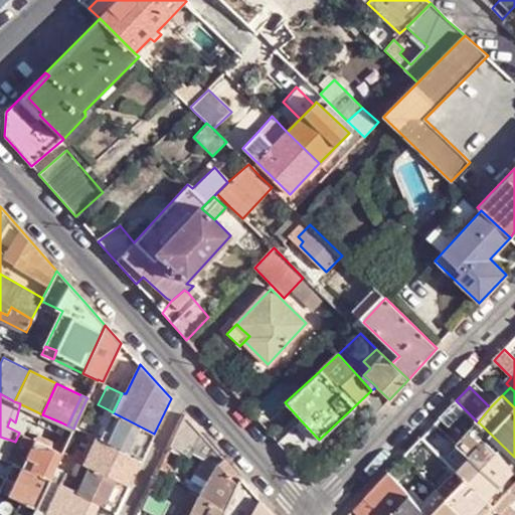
[(74,425),(80,430),(83,431),(96,404),(87,398),(74,425)]
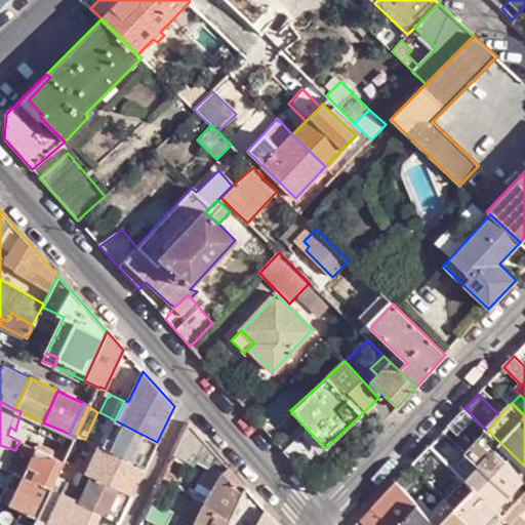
[(474,446),(468,452),(470,454),(480,466),(518,501),(524,492),(524,466),(488,431),(487,431),(465,408),(457,416),(450,425),(474,446)]
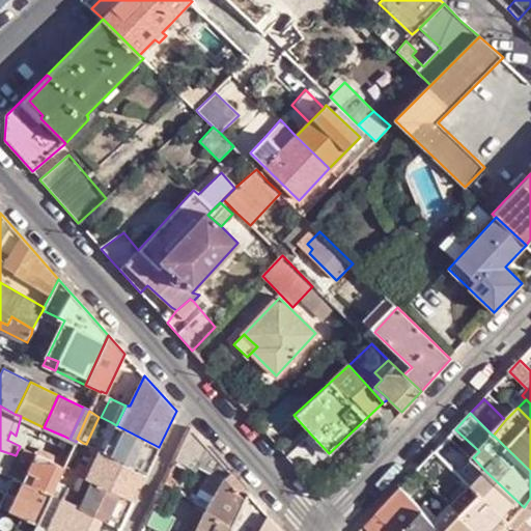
[(98,449),(100,450),(110,455),(122,428),(116,425),(111,422),(101,442),(98,449)]
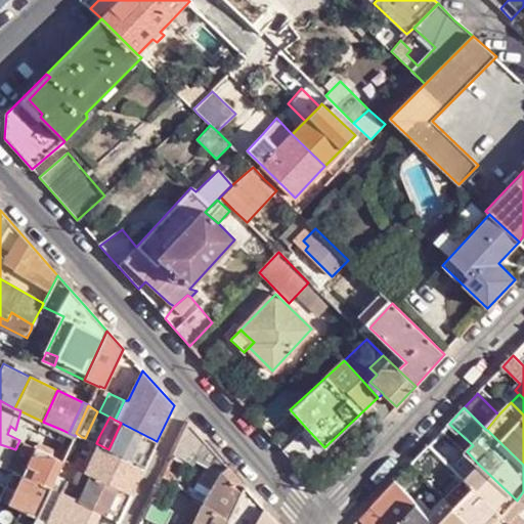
[(108,449),(144,468),(157,441),(121,423),(108,449)]
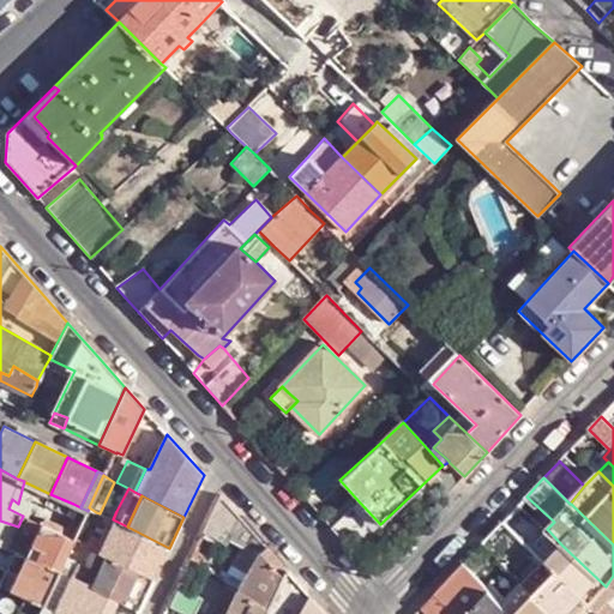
[(238,529),(244,521),(221,495),(209,522),(233,537),(238,529)]
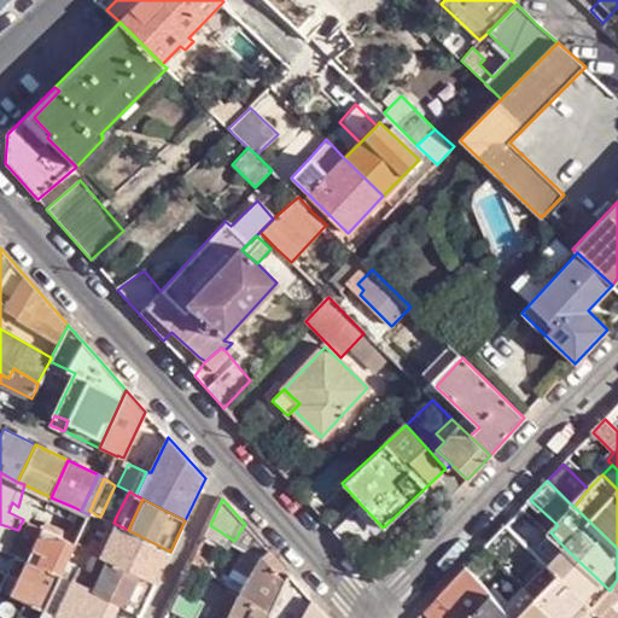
[(383,528),(362,506),(334,532),(355,554),(383,528)]
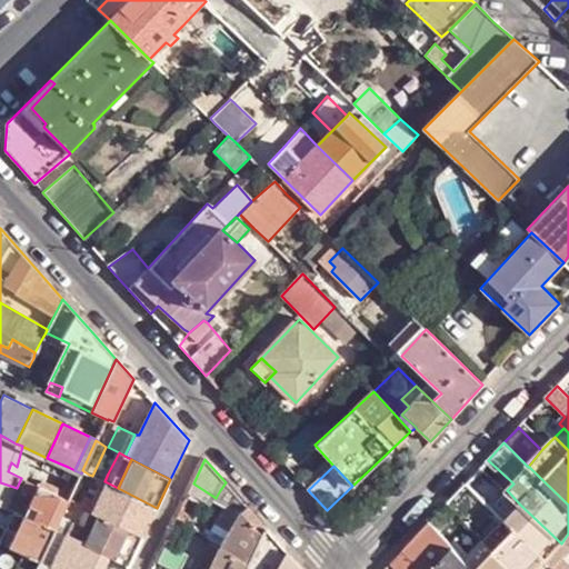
[(76,502),(93,510),(107,482),(105,481),(99,479),(92,476),(89,475),(76,502)]
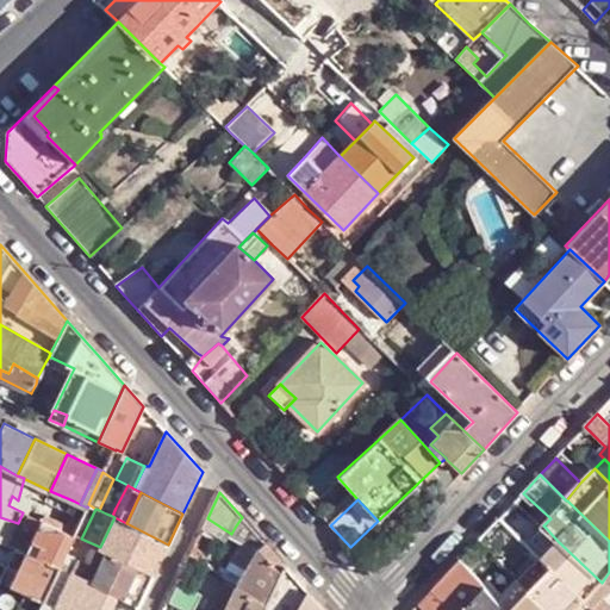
[(25,526),(16,547),(25,552),(57,567),(62,559),(73,535),(67,533),(39,521),(31,516),(23,512),(18,523),(25,526)]
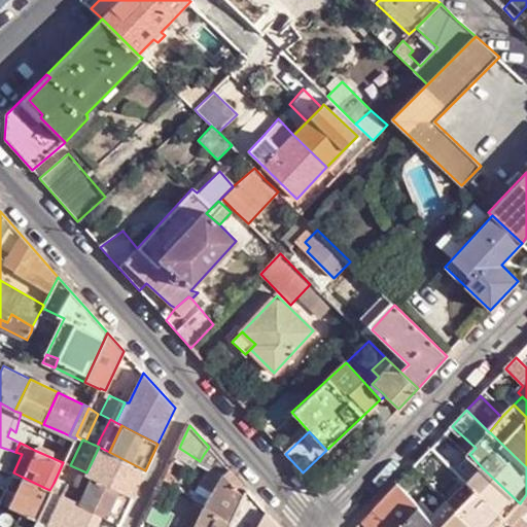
[(15,452),(0,447),(0,466),(8,470),(13,472),(22,454),(15,452)]
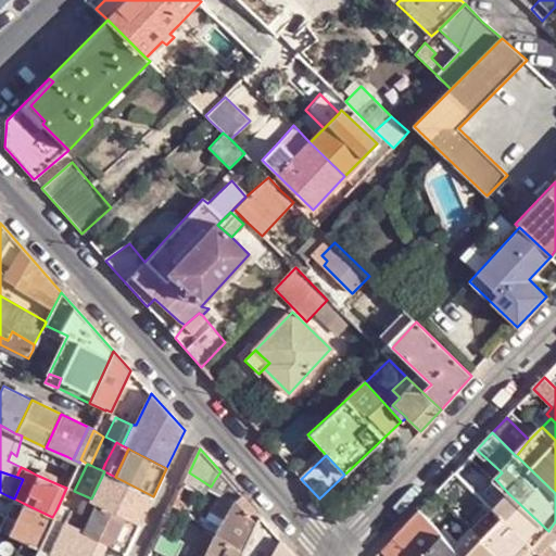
[(97,502),(140,522),(153,496),(115,477),(104,471),(91,498),(97,502)]
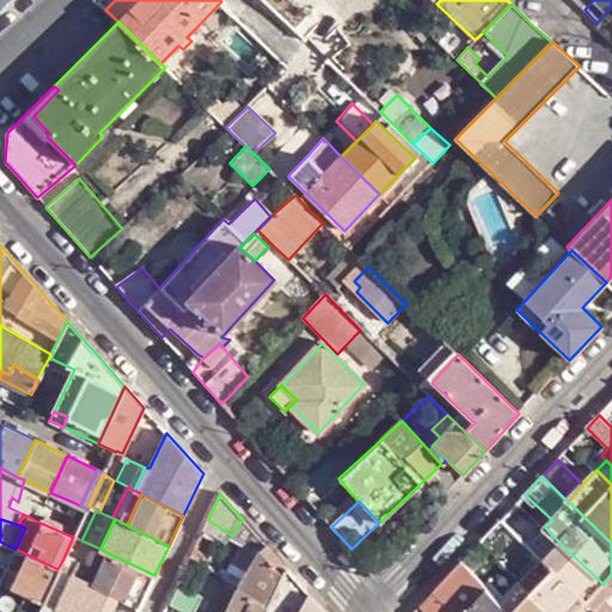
[(242,588),(269,605),(283,573),(286,568),(264,542),(243,519),(237,527),(248,540),(228,580),(230,580),(242,588)]
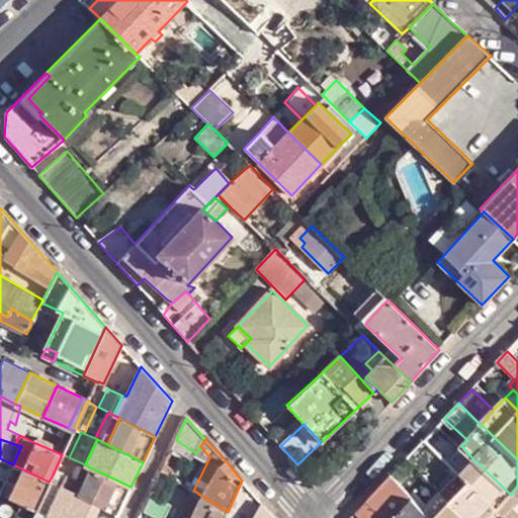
[(473,459),(463,448),(452,459),(463,470),(473,459)]
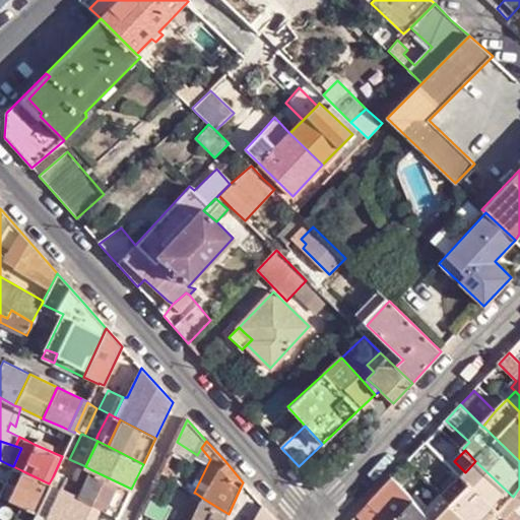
[(465,472),(463,475),(472,483),(500,511),(506,504),(513,497),(475,461),(465,472)]
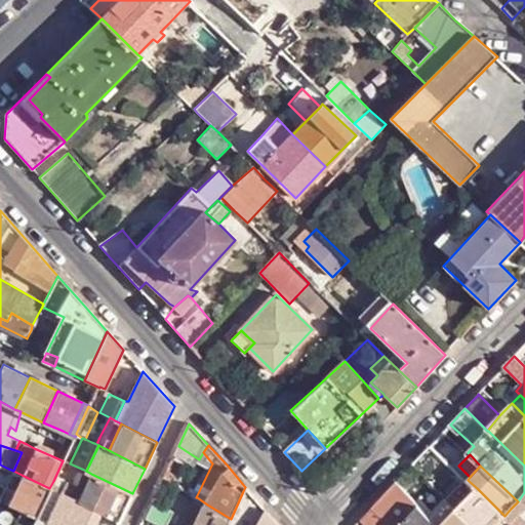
[(163,477),(171,482),(174,475),(167,470),(163,477)]
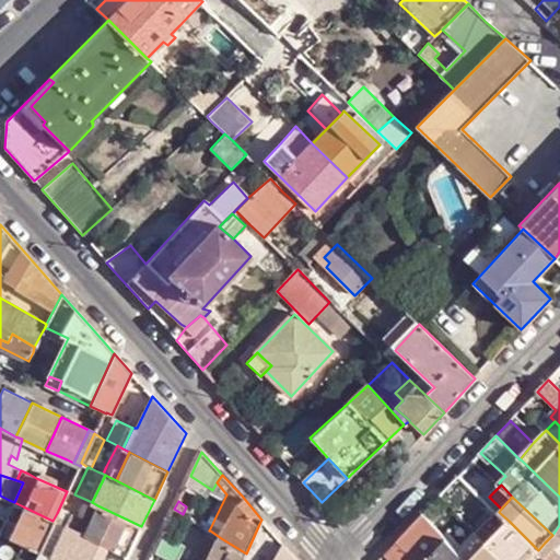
[(24,544),(37,550),(38,551),(39,549),(53,521),(23,506),(14,502),(0,531),(0,533),(4,535),(10,538),(24,544)]
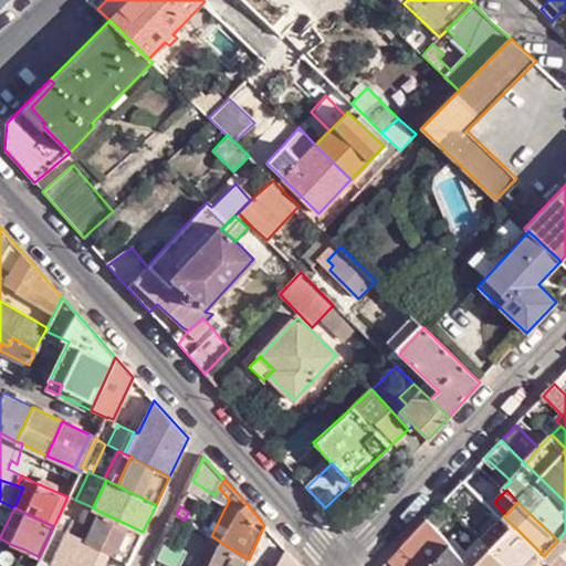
[(108,552),(128,562),(143,532),(98,511),(84,541),(108,552)]
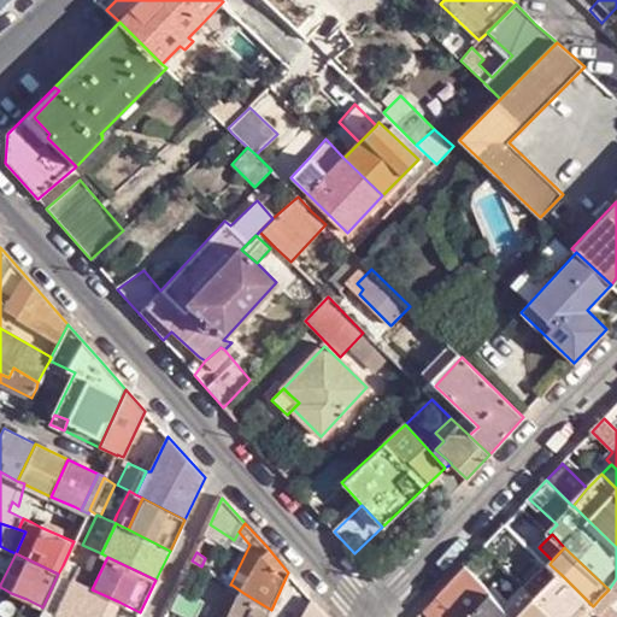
[(198,573),(201,566),(192,560),(187,575),(193,577),(195,571),(198,573)]
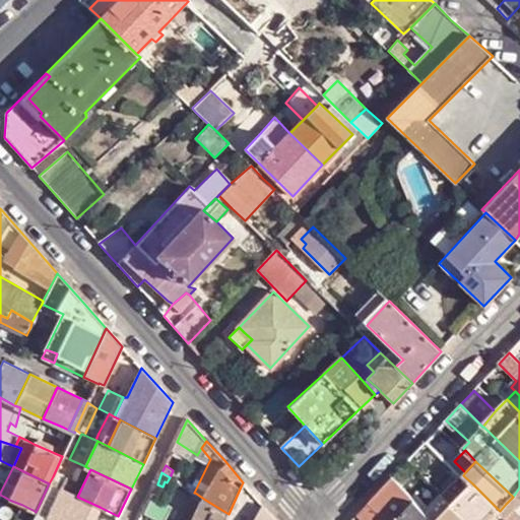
[(443,489),(444,492),(455,502),(474,519),(491,519),(498,513),(500,511),(472,483),(463,475),(461,476),(458,473),(443,489)]
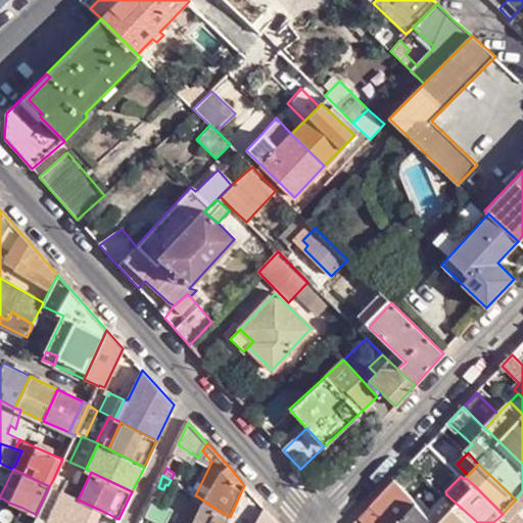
[(49,486),(61,491),(65,493),(68,486),(53,479),(49,486)]
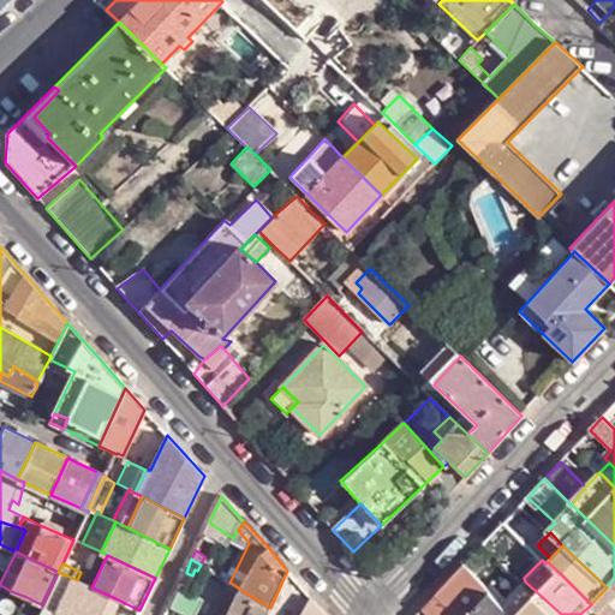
[(437,593),(460,614),(471,614),(491,595),(465,563),(437,593)]
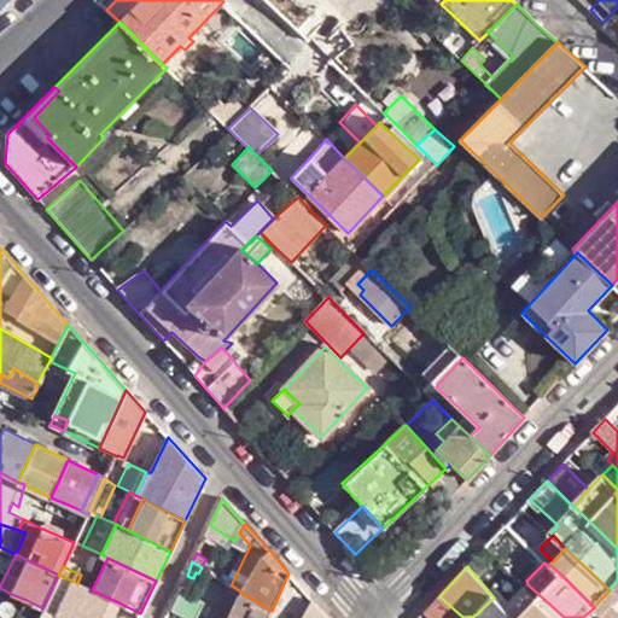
[(330,617),(318,604),(289,573),(286,578),(272,611),(267,617),(330,617)]
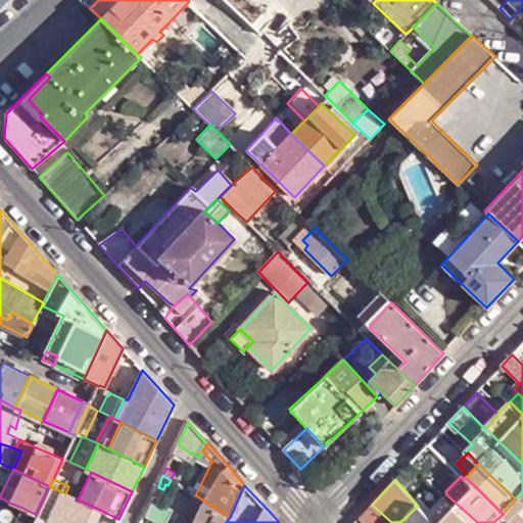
[(509,507),(522,519),(522,490),(516,500),(509,507)]
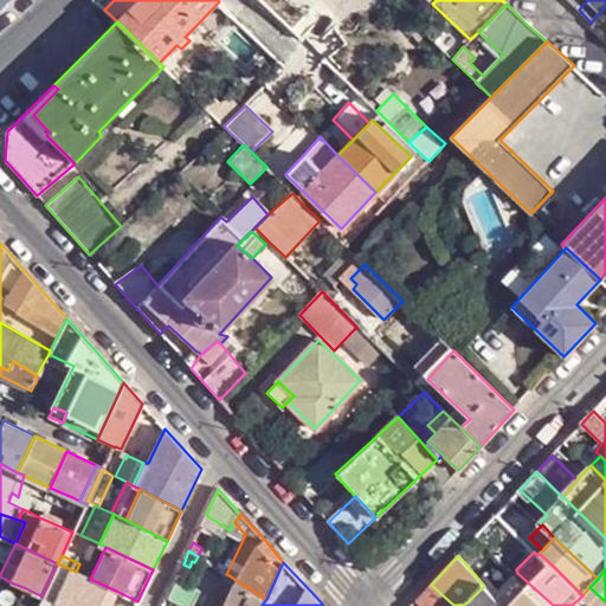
[(65,605),(109,605),(116,591),(90,579),(76,572),(71,569),(56,601),(65,605)]
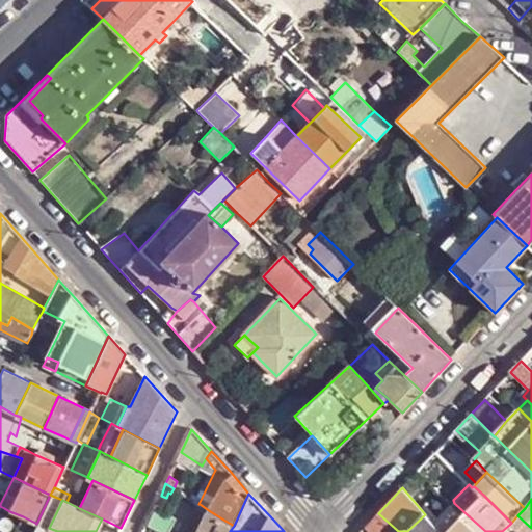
[(434,524),(441,531),(485,531),(466,513),(454,503),(434,524)]
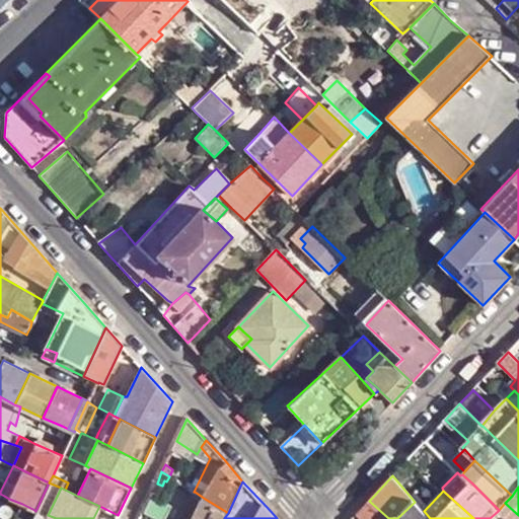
[(195,518),(205,499),(195,492),(181,518),(195,518)]
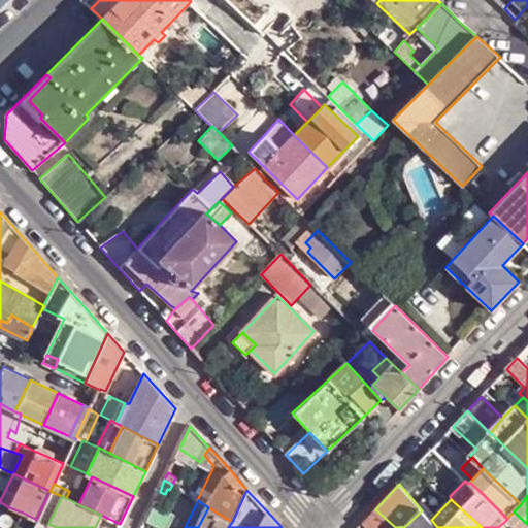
[(144,522),(159,527),(169,527),(176,514),(154,502),(144,522)]
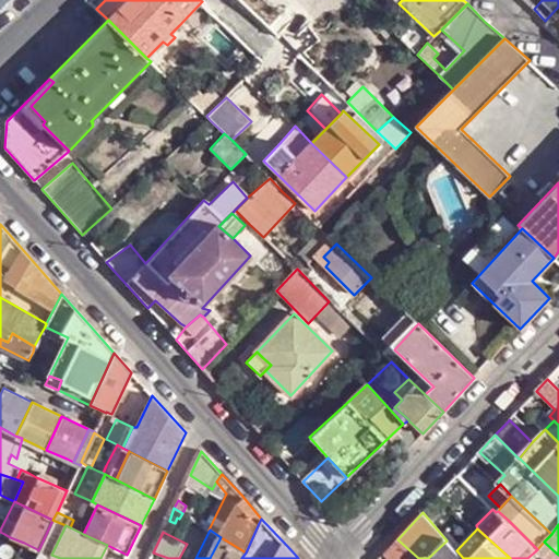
[(241,558),(246,552),(221,537),(210,558),(241,558)]
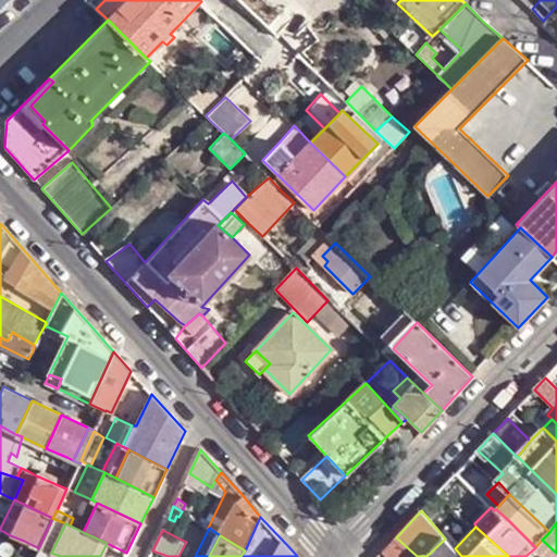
[(12,543),(11,543),(1,539),(0,536),(0,554),(2,556),(5,556),(9,554),(11,553),(12,552),(12,548),(12,545),(12,543)]
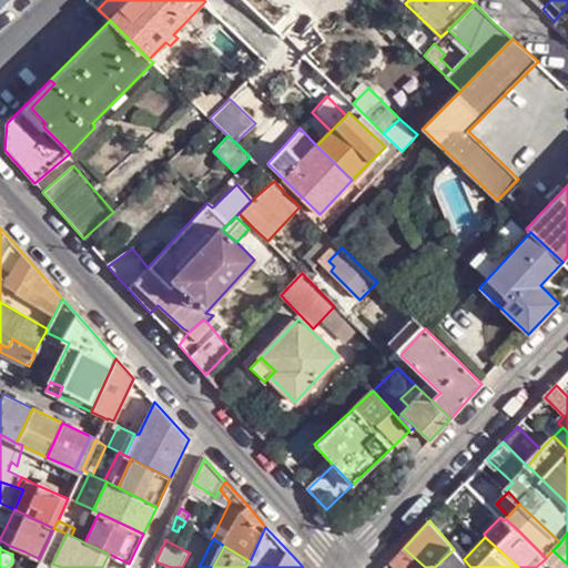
[(425,567),(404,548),(393,560),(401,567),(425,567)]
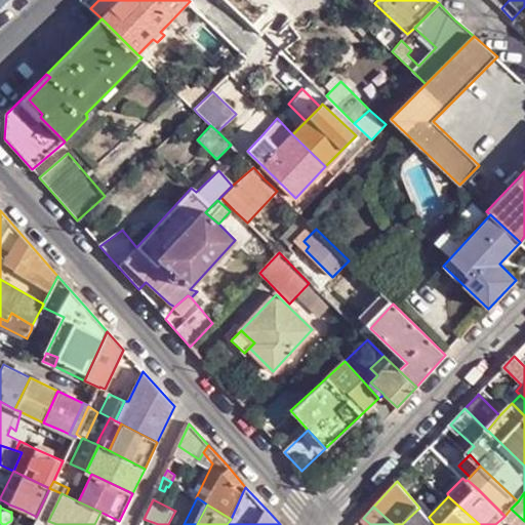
[(435,524),(429,517),(419,508),(402,524),(435,524)]
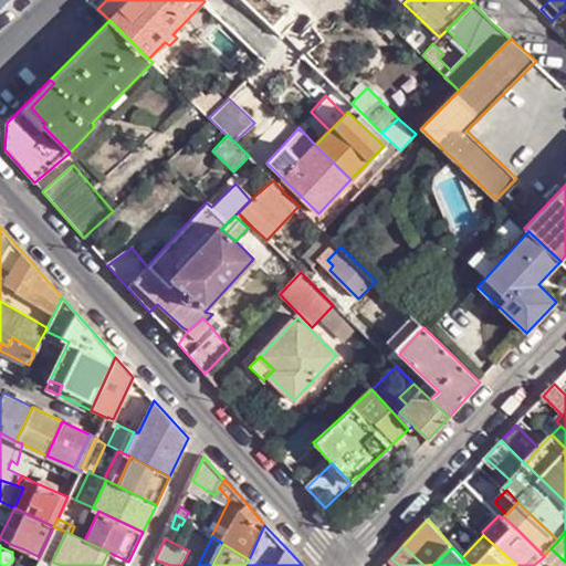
[(544,556),(542,558),(549,565),(565,565),(565,562),(551,548),(544,556)]
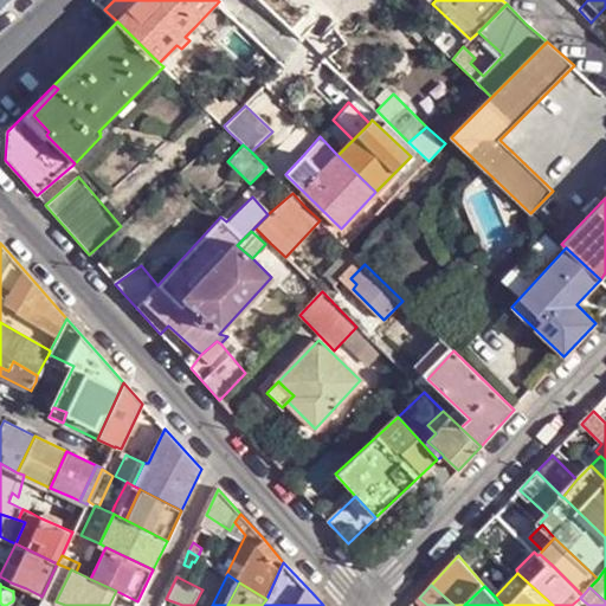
[(43,605),(44,605),(49,597),(43,594),(42,597),(40,595),(38,603),(37,604),(38,605),(43,605)]
